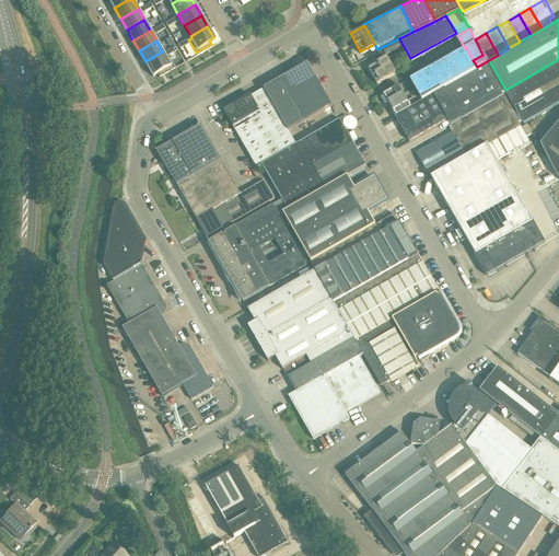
[(385,53),(396,46),(393,42),(377,49),(382,58),(368,66),(376,81),(395,71),(385,53)]
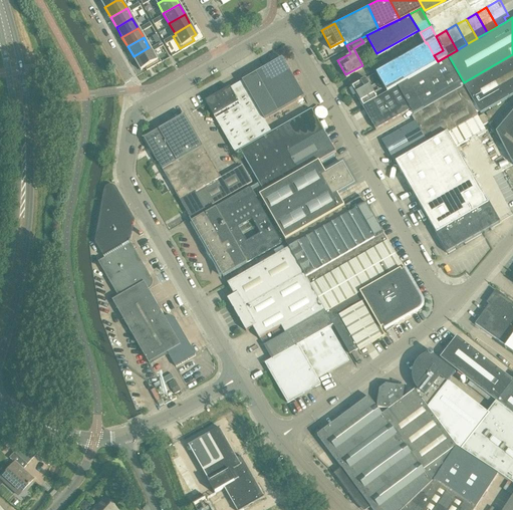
[(426,43),(375,71),(382,83),(387,89),(397,84),(438,60),(433,51),(428,42),(426,43)]
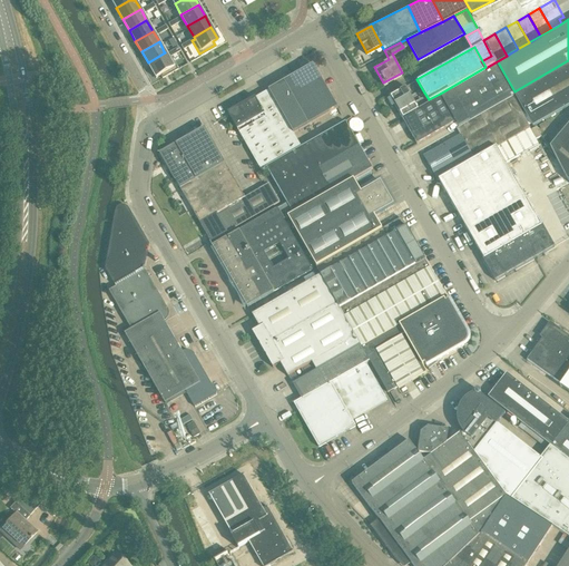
[(177,66),(169,54),(166,55),(165,52),(148,62),(155,75),(159,71),(162,75),(177,66)]
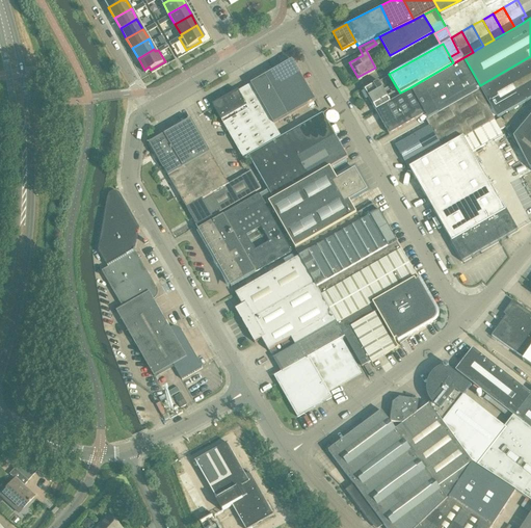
[(530,94),(530,56),(480,85),(497,114),(530,94)]
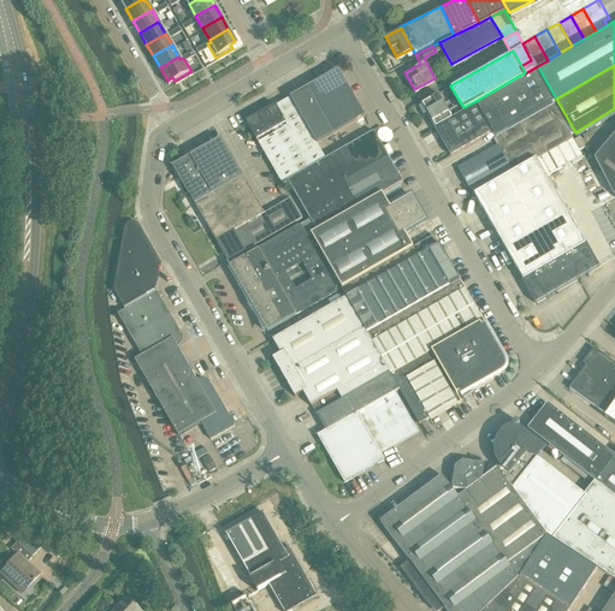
[(323,76),(306,84),(332,130),(364,113),(364,112),(337,66),(326,73),(323,76)]
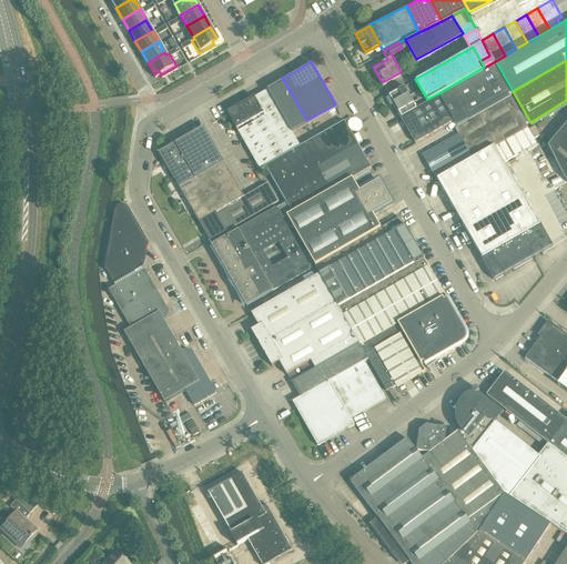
[(456,123),(510,92),(495,61),(484,68),(438,93),(451,116),(452,119),(453,118),(456,123)]
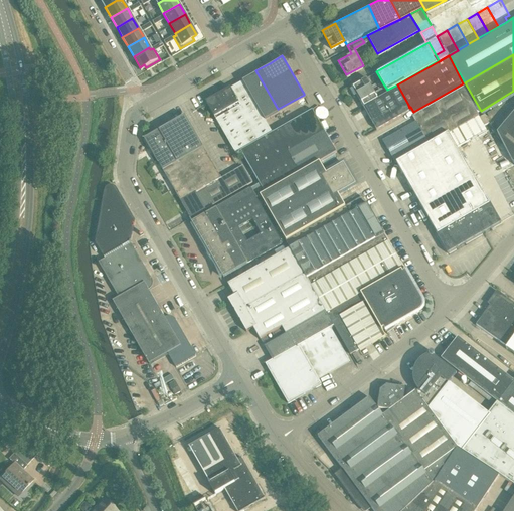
[(242,78),(257,104),(264,118),(264,117),(278,109),(255,70),(247,75),(242,78)]
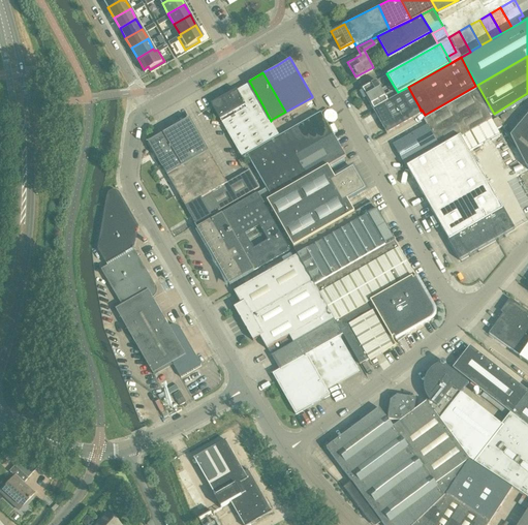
[(398,92),(394,86),(384,92),(376,78),(361,86),(373,106),(398,92)]
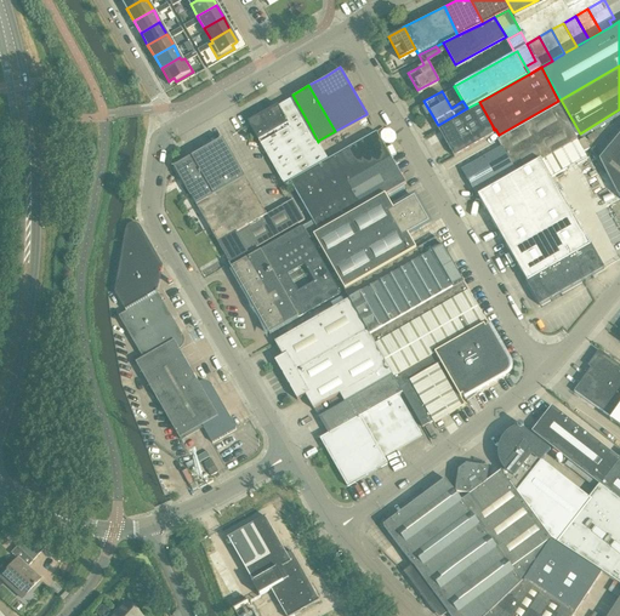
[(248,119),(248,120),(283,182),(284,182),(289,178),(328,157),(318,141),(318,142),(310,125),(293,95),(291,96),(293,98),(291,98),(279,106),(277,102),(277,103),(278,104),(266,112),(262,114),(249,121),(248,119)]
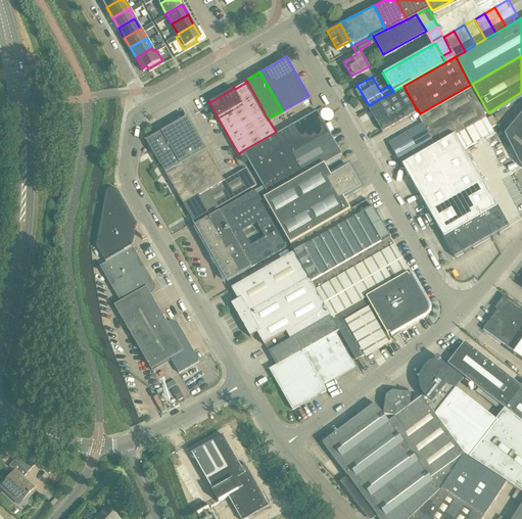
[(401,162),(434,143),(453,133),(455,132),(484,114),(485,114),(470,85),(420,113),(418,114),(421,120),(387,139),(400,162),(401,161),(401,162)]
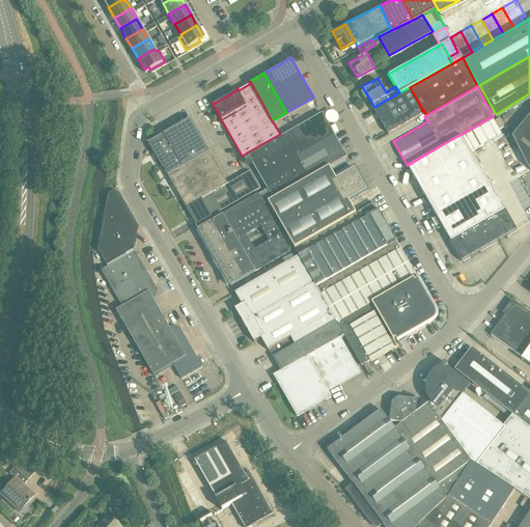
[(422,111),(421,108),(410,87),(399,92),(374,107),(375,109),(387,131),(422,111)]
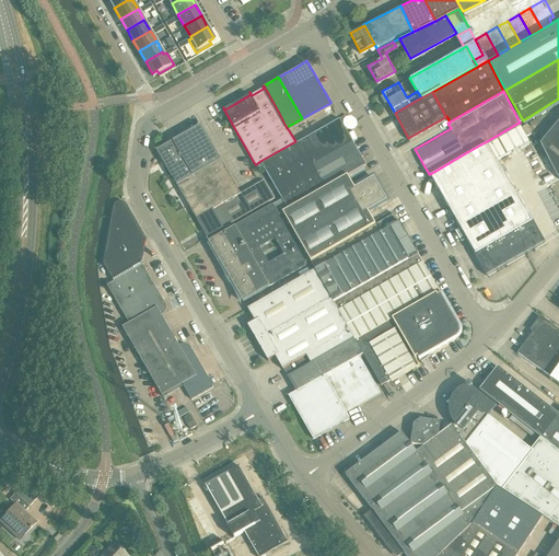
[(558,114),(554,104),(534,115),(539,125),(558,115),(558,114)]
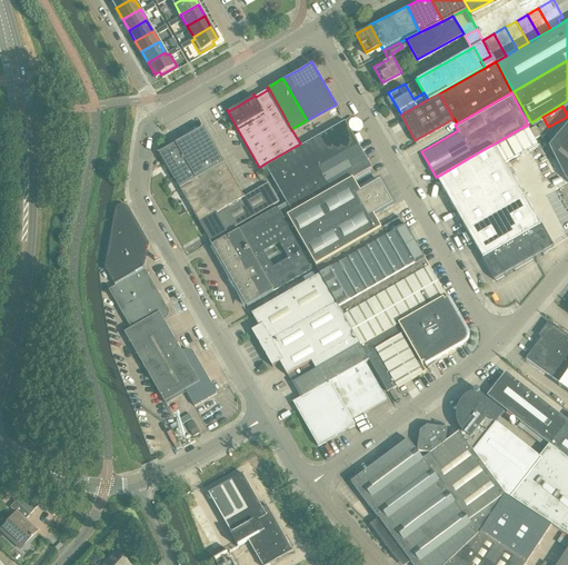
[(567,117),(548,127),(554,137),(567,129),(567,117)]
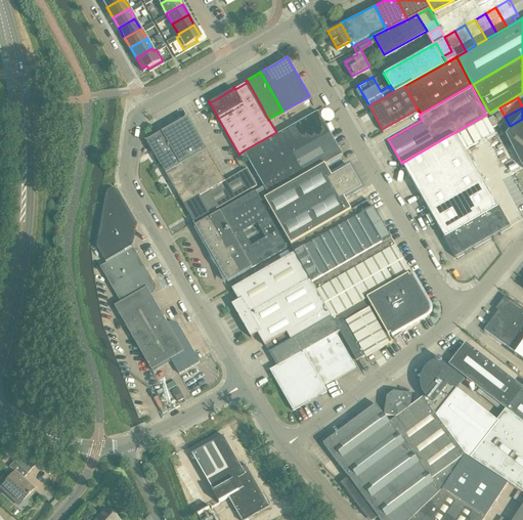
[(276,132),(244,150),(252,165),(264,158),(268,165),(330,130),(317,109),(316,109),(276,132)]
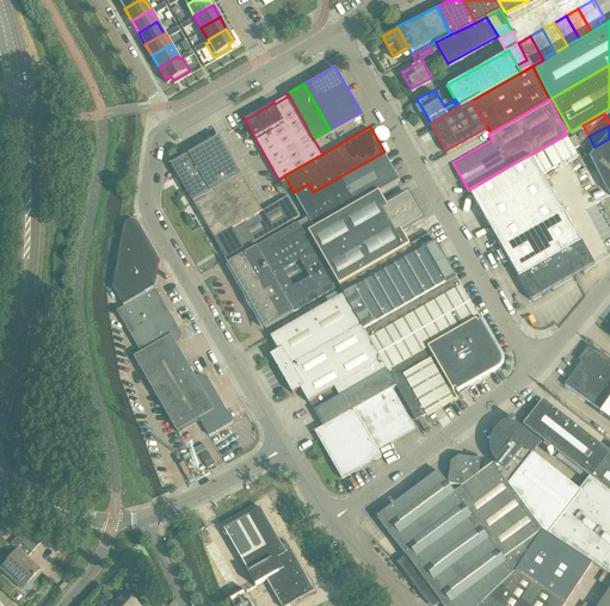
[(574,131),(568,135),(572,143),(573,146),(579,142),(579,141),(574,131)]
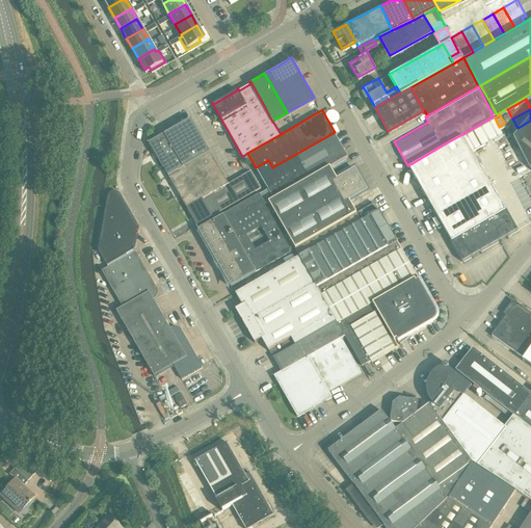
[(249,167),(227,181),(190,116),(175,126),(163,131),(148,140),(162,165),(163,165),(174,182),(169,184),(174,191),(178,189),(196,222),(260,185),(249,167)]
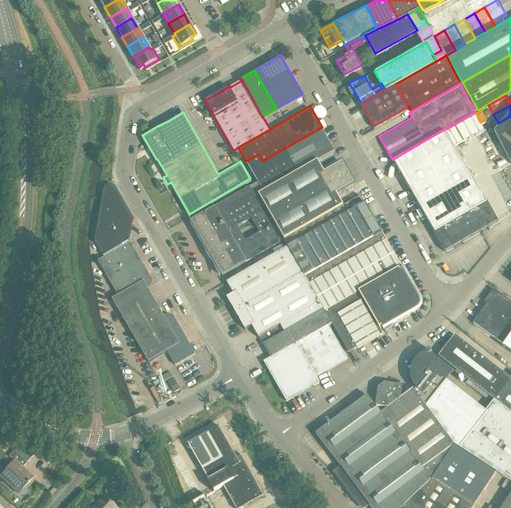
[(474,112),(445,129),(453,143),(482,127),(481,125),(474,112)]
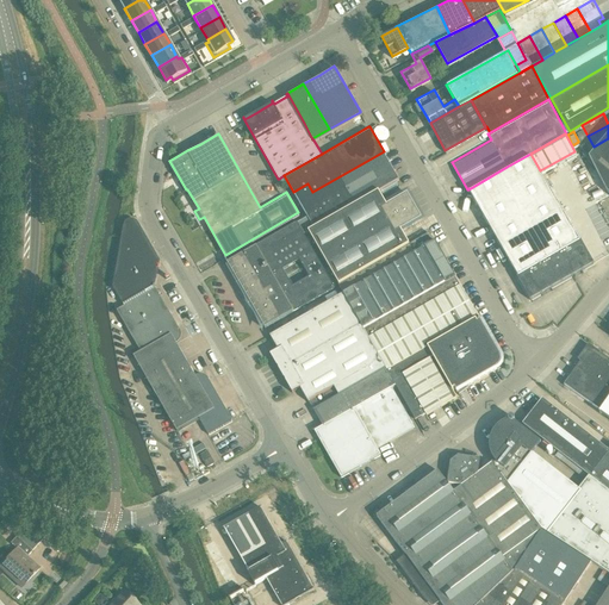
[(608,138),(594,147),(600,160),(608,155),(608,138)]
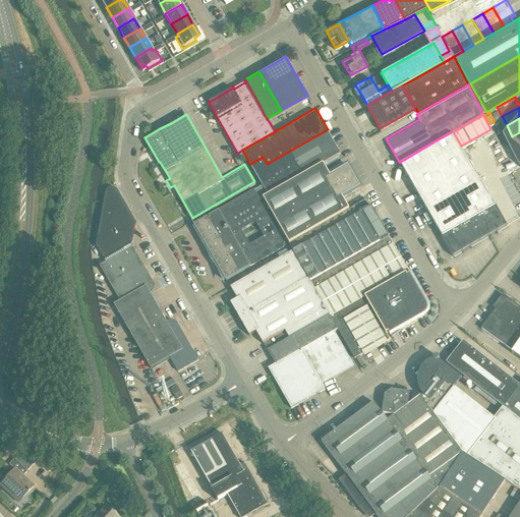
[(263,157),(250,164),(262,183),(274,176),(279,185),(323,161),(340,151),(328,129),(267,164),(263,157)]
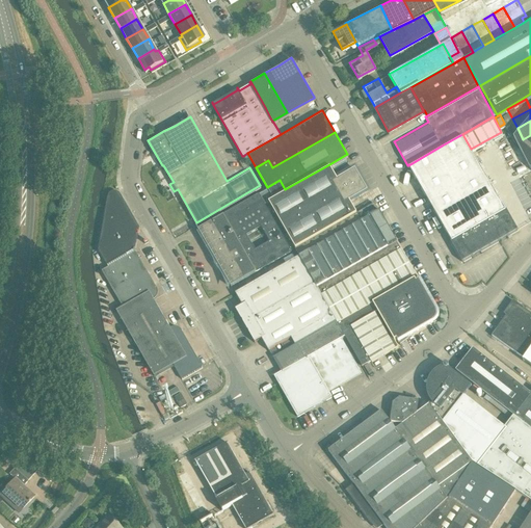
[(410,164),(408,165),(415,175),(425,193),(450,237),(451,238),(450,238),(461,259),(472,253),(479,248),(499,237),(506,233),(514,228),(516,227),(516,226),(505,207),(504,207),(496,192),(484,173),(471,149),(462,134),(460,135),(442,146),(410,164)]
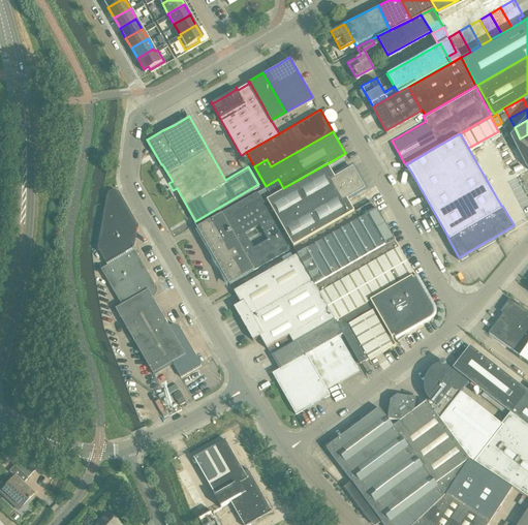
[(283,188),(266,198),(292,245),(353,209),(347,197),(365,187),(352,165),(335,176),(328,163),(283,188)]
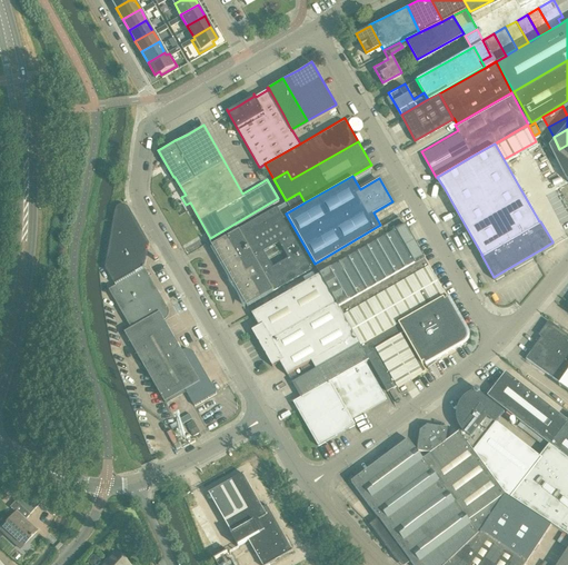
[(286,200),(277,205),(282,216),(286,214),(305,202),(299,192),(286,200)]
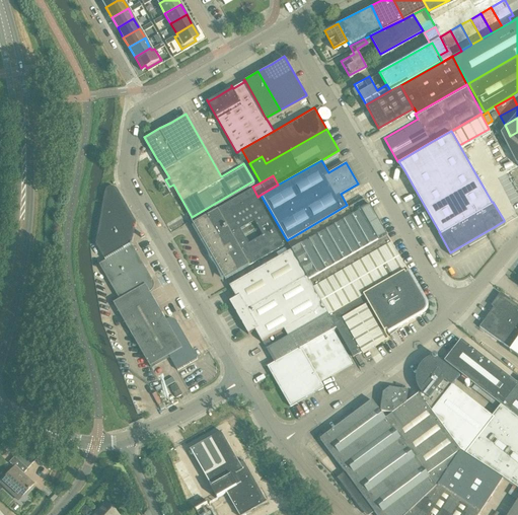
[(104,189),(95,240),(104,258),(98,261),(119,296),(113,300),(149,364),(168,353),(176,367),(197,355),(175,318),(173,316),(170,315),(167,315),(165,316),(149,289),(151,287),(153,284),(153,282),(152,279),(131,240),(135,219),(117,187),(115,185),(113,184),(109,184),(107,185),(105,187),(104,189)]
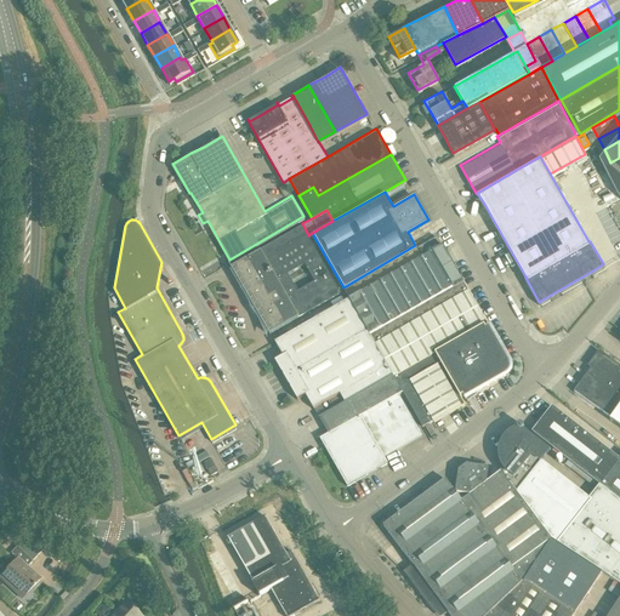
[(302,223),(233,263),(231,264),(268,331),(340,290),(323,261),(308,235),(302,223)]
